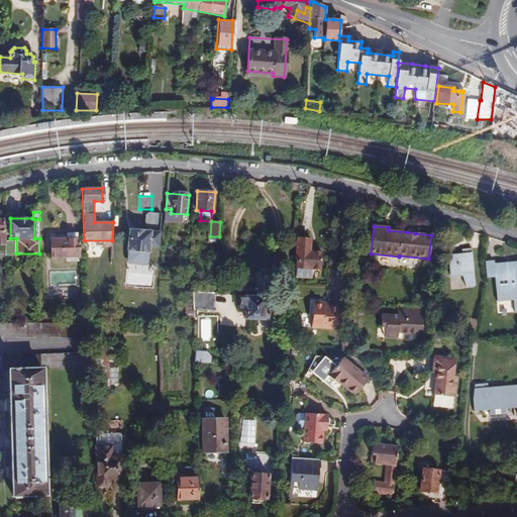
[(127,250),(147,252),(148,246),(158,247),(160,232),(129,230),(127,250)]
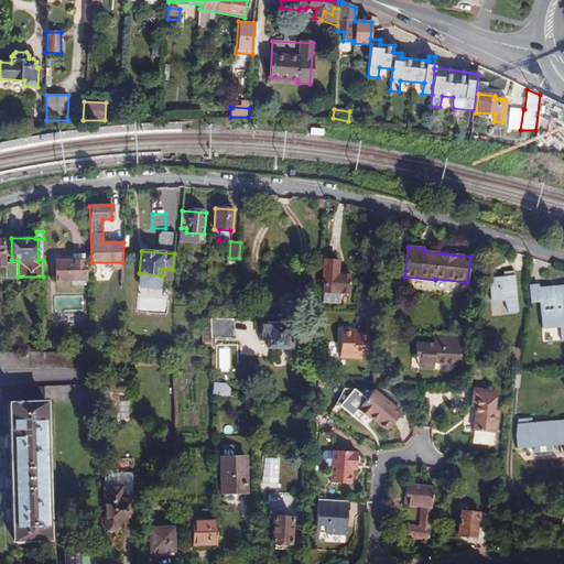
[(55,282),(87,281),(86,260),(85,255),(74,255),(74,260),(54,261),(55,282)]
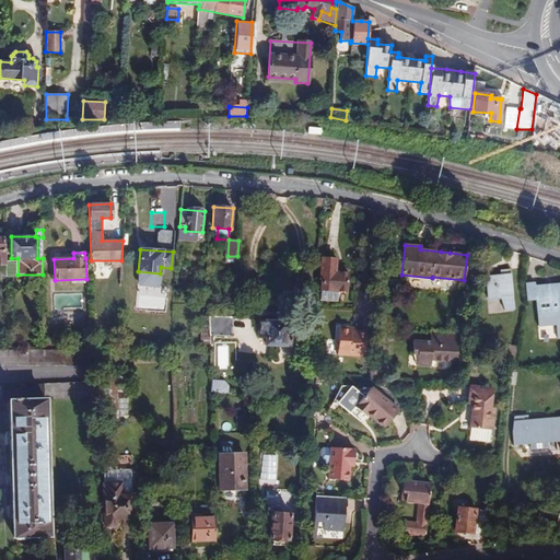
[(11,258),(6,258),(7,275),(18,275),(18,258),(11,258)]
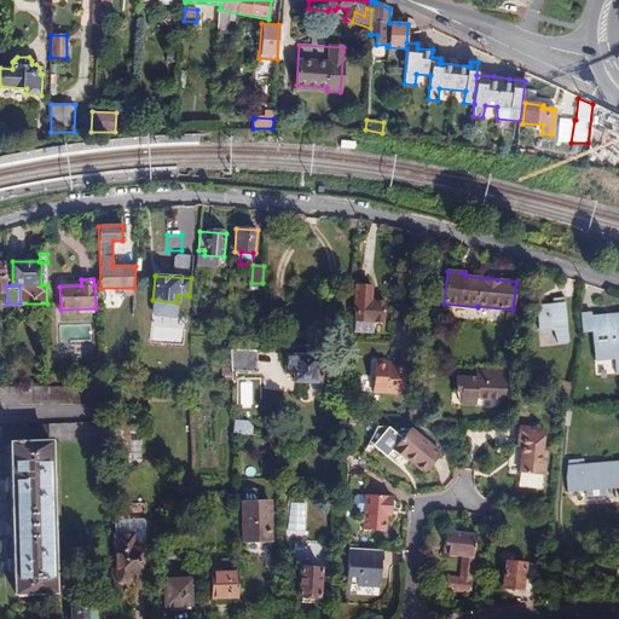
[(372,287),(357,285),(354,308),(357,308),(356,320),(383,323),(385,310),(370,308),(372,287)]
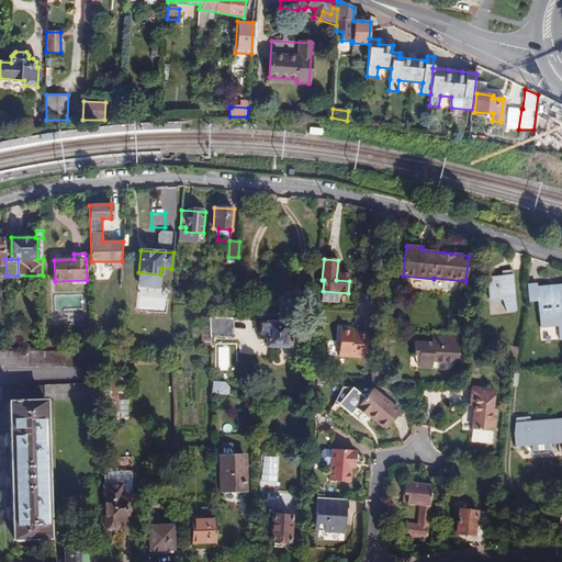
[(486,288),(487,299),(501,298),(504,311),(514,311),(512,271),(501,271),(501,277),(485,278),(486,284),(486,288)]
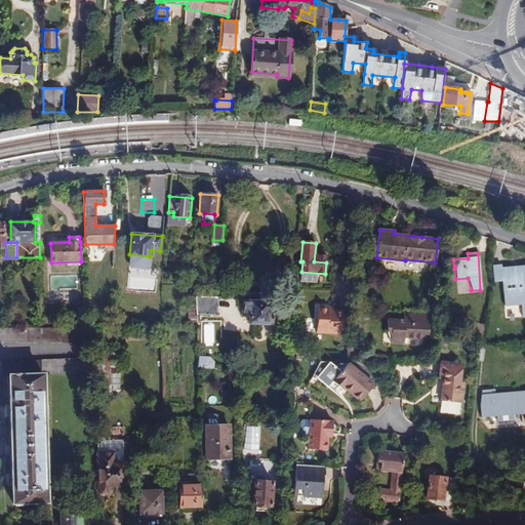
[(503,294),(524,292),(524,266),(522,267),(523,273),(501,275),(503,294)]
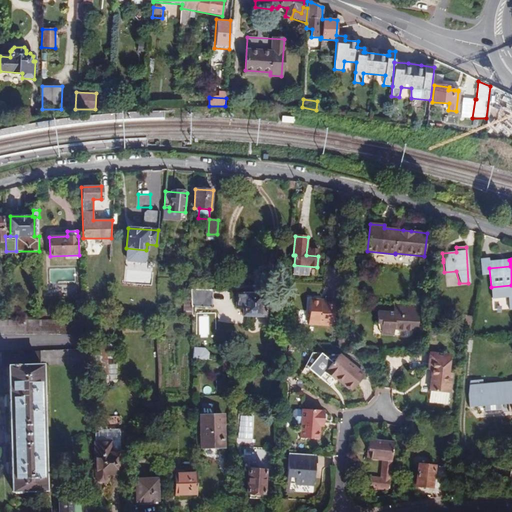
[(317,267),(294,265),(294,275),(317,277),(317,267)]
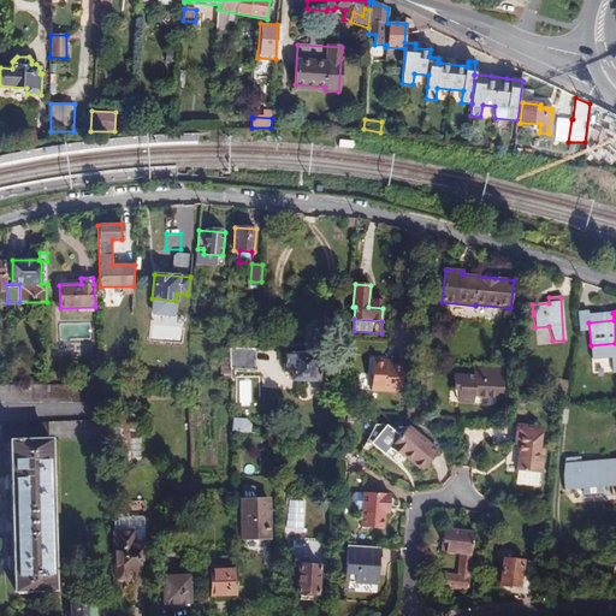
[(255,349),(230,348),(230,362),(230,368),(254,369),(255,349)]
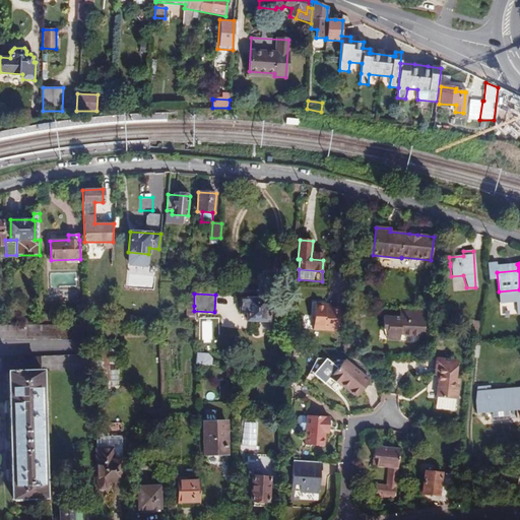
[(247,315),(247,321),(269,321),(270,311),(265,311),(266,300),(241,299),(241,311),(248,312),(247,315)]
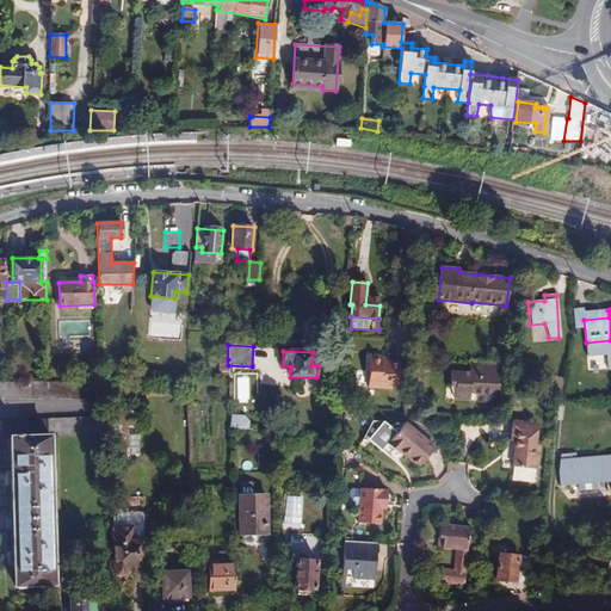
[(383,358),(369,357),(368,387),(392,388),(397,388),(400,362),(389,360),(383,360),(383,358)]
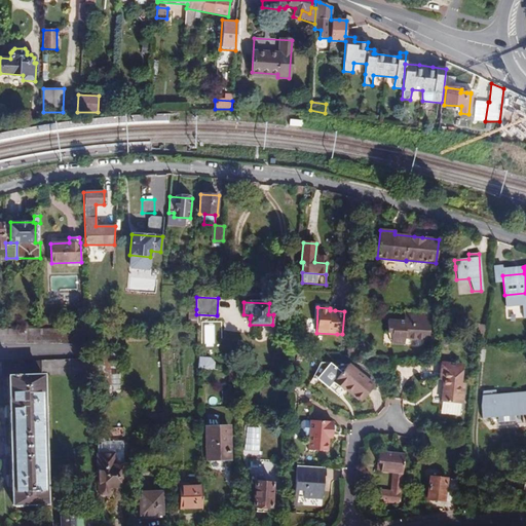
[(188,323),(197,323),(196,314),(196,309),(188,309),(188,323)]
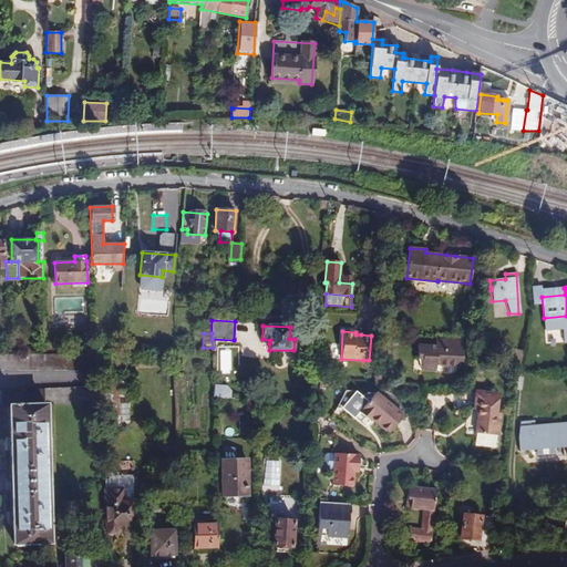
[(463,367),(464,340),(439,339),(437,346),(419,344),(418,359),(423,359),(422,370),(436,371),(436,366),(463,367)]
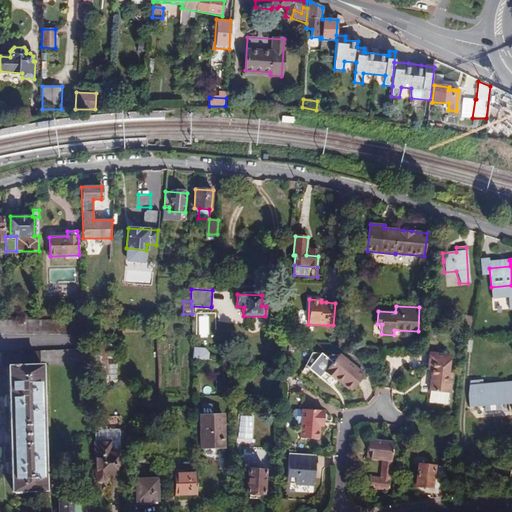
[(464,330),(472,331),(474,316),(466,315),(464,330)]
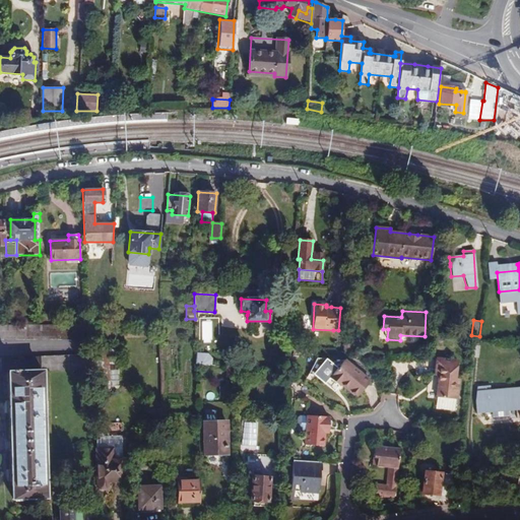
[(86,324),(0,325),(0,340),(86,339),(86,324)]
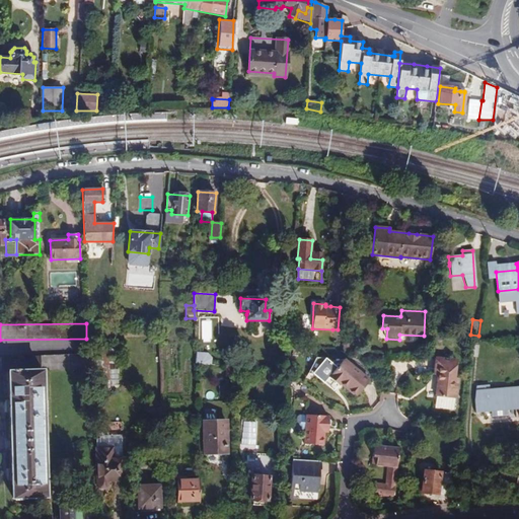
[(472,345),(471,357),(485,359),(487,346),(472,345)]
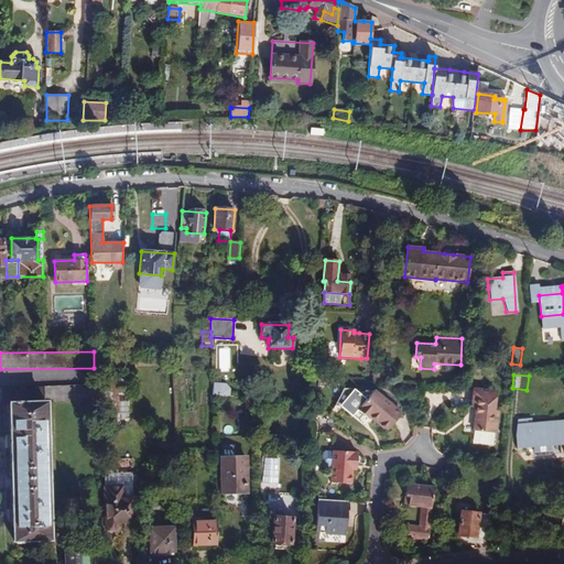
[(214,382),(213,397),(230,398),(230,389),(226,383),(214,382)]
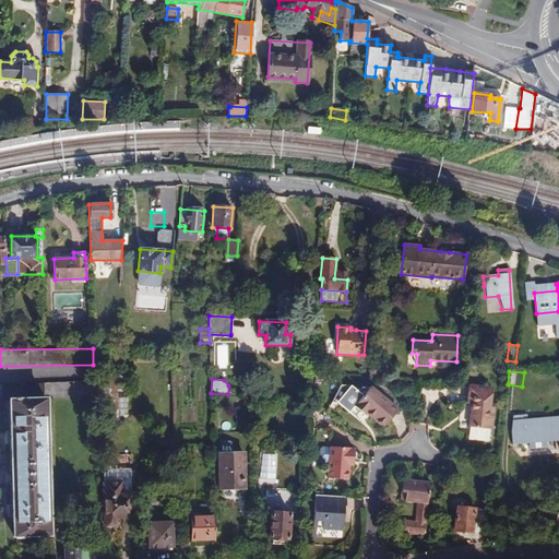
[(92,381),(0,384),(0,401),(10,401),(11,433),(12,445),(14,507),(15,519),(15,537),(51,535),(46,399),(93,397),(92,381)]
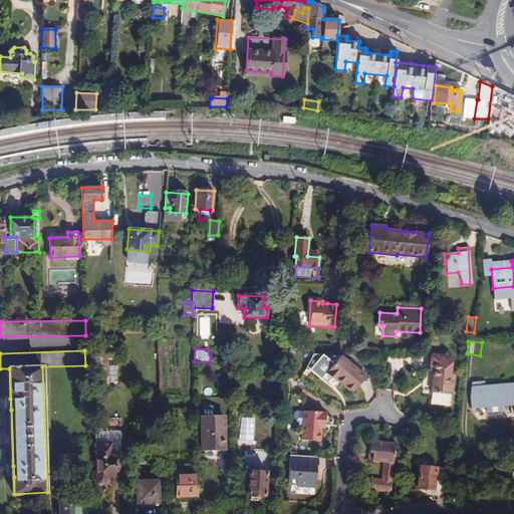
[(451,355),(433,353),(431,371),(434,371),(432,393),(451,395),(454,374),(449,374),(451,355)]
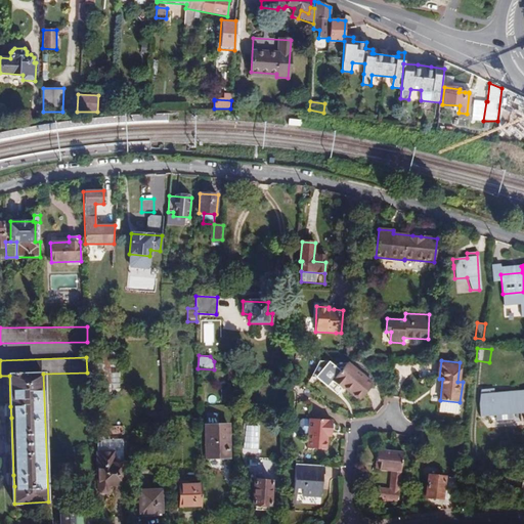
[(374,384),(347,362),(332,381),(342,390),(344,388),(359,401),(374,384)]
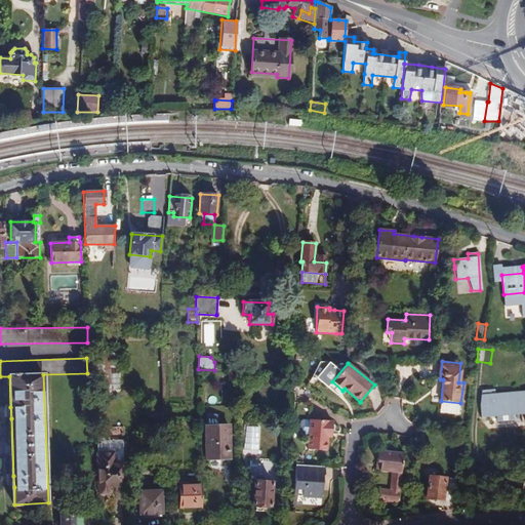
[(524,391),(495,394),(495,389),(482,390),(480,406),(481,418),(492,417),(492,414),(523,412),(524,417),(524,391)]
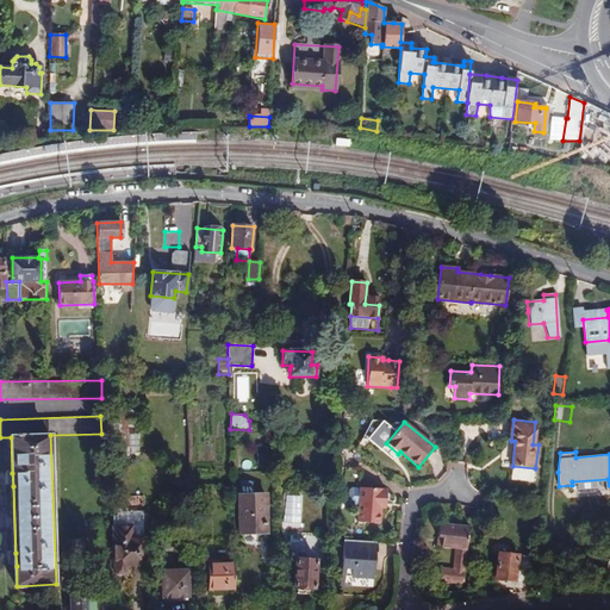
[(535,468),(512,466),(510,480),(533,483),(535,468)]
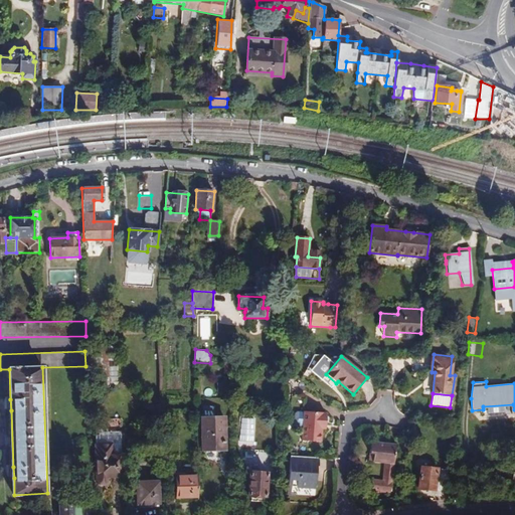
[(322,413),(322,412),(305,411),(306,395),(296,394),(295,410),(304,411),(302,441),(321,442),(322,428),(326,430),(326,413),(322,413)]
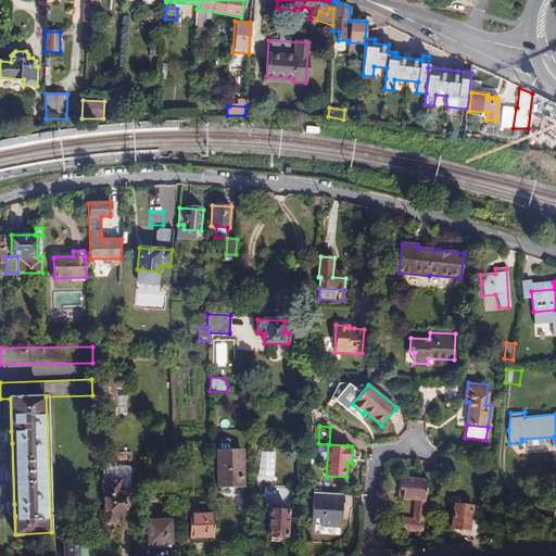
[(217,451),(218,487),(244,485),(243,450),(217,451)]
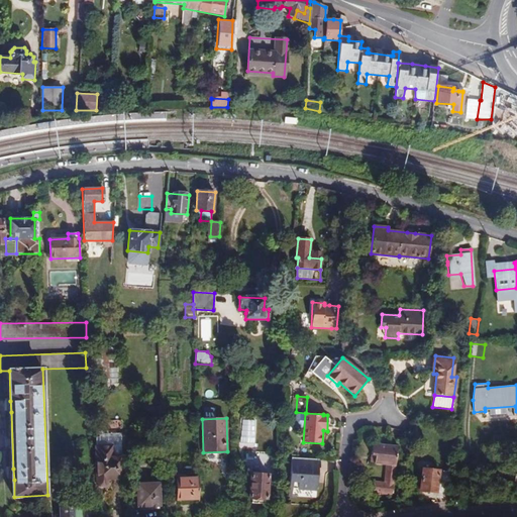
[(256,446),(257,419),(242,418),(241,446),(256,446)]
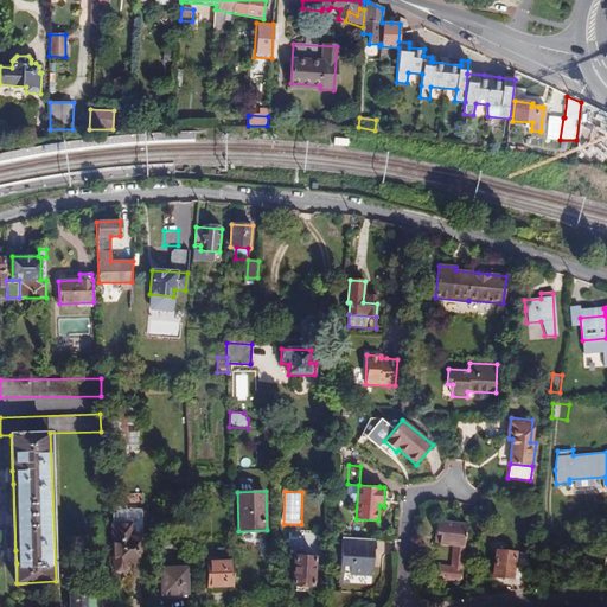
[(142,510),(121,510),(122,506),(120,503),(115,504),(113,508),(116,511),(116,513),(113,513),(115,572),(126,570),(126,563),(144,562),(142,510)]
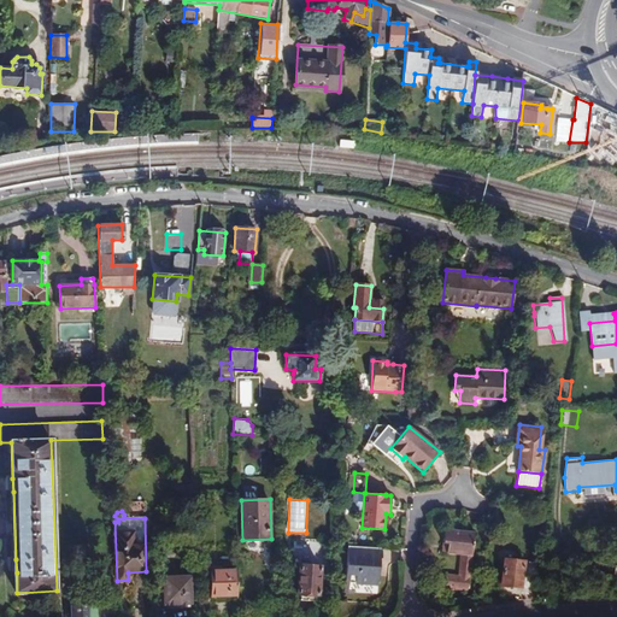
[(444,587),(468,589),(475,533),(444,530),(441,552),(462,554),(459,576),(445,575),(444,587)]
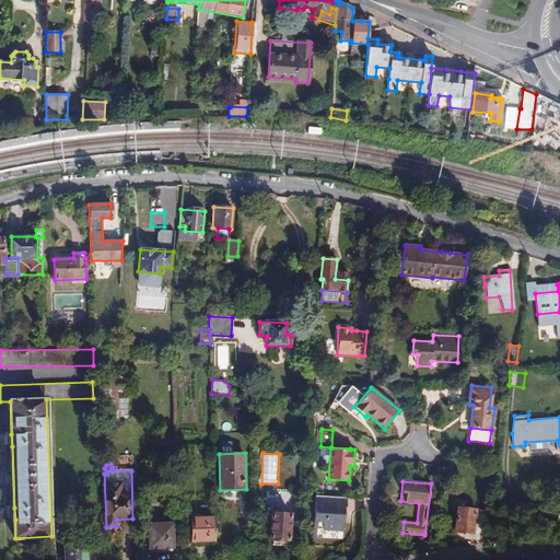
[(347,506),(347,498),(315,496),(313,539),(323,540),(323,529),(343,531),(346,506),(347,506)]
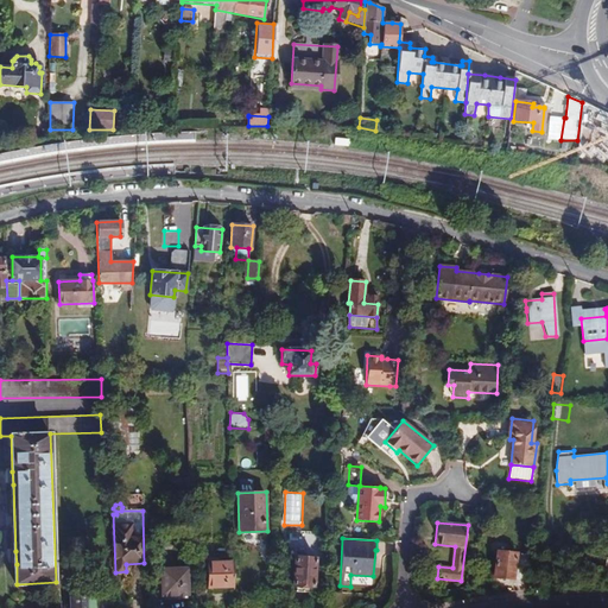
[(496,551),(494,577),(513,580),(517,553),(496,551)]
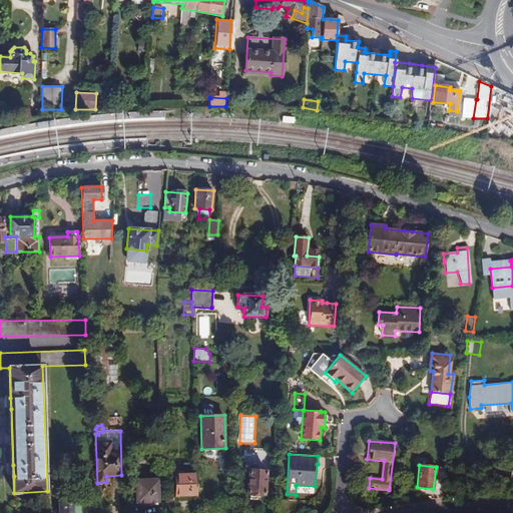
[(248,470),(246,494),(266,495),(267,471),(248,470)]
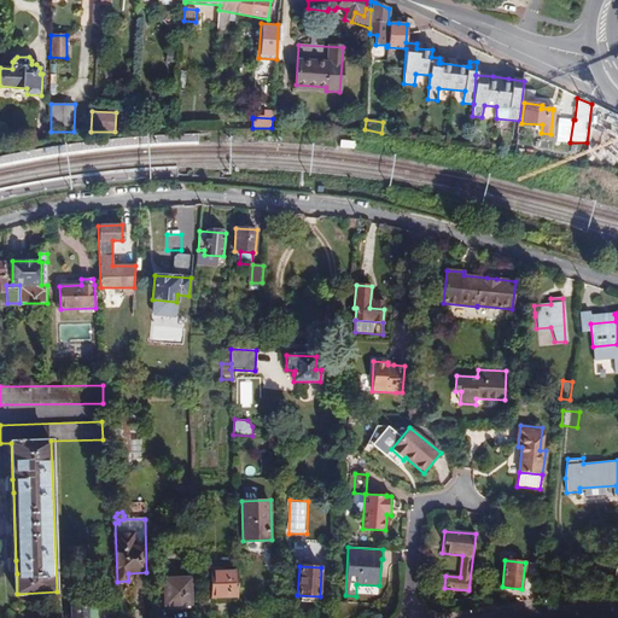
[(237,598),(237,570),(210,571),(211,599),(237,598)]
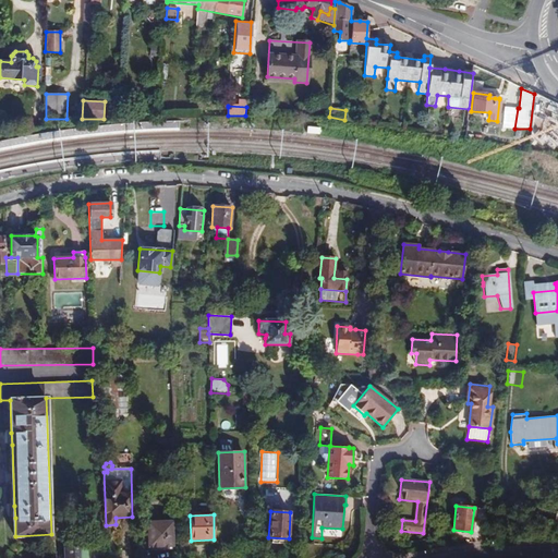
[(147,522),(148,547),(172,546),(172,521),(147,522)]
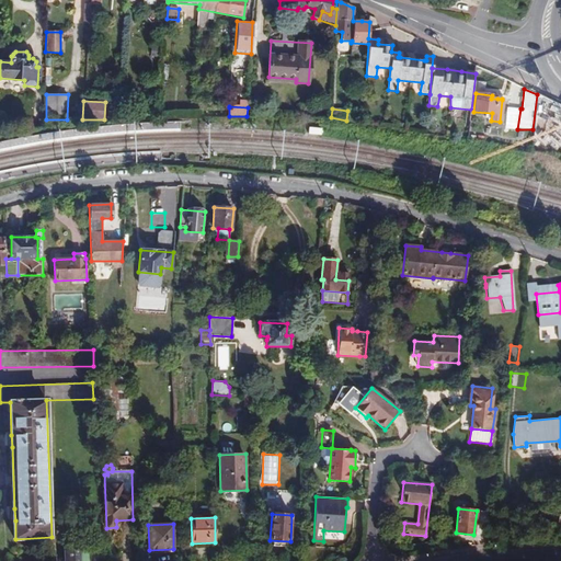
[(89,560),(90,549),(64,550),(64,560),(89,560)]
